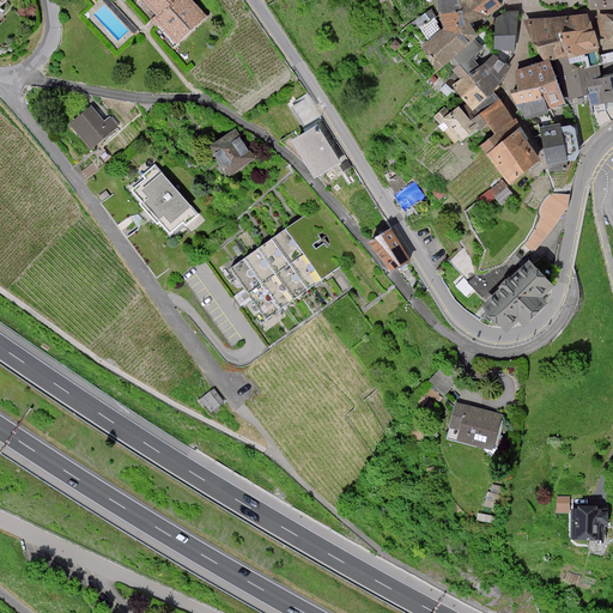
[(0,0),(0,13),(12,0),(0,0)]
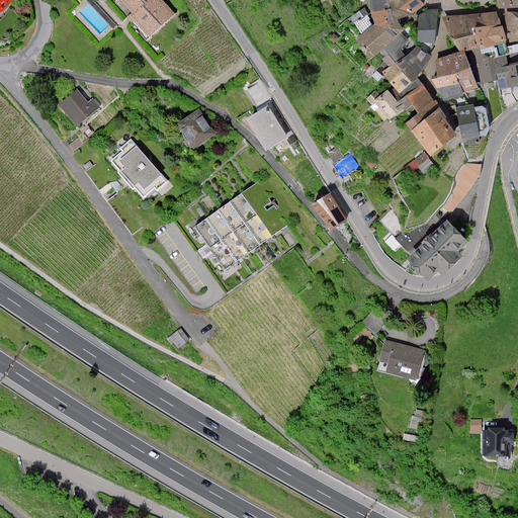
[(175,13),(162,0),(122,0),(137,13),(132,18),(150,37),(175,13)]
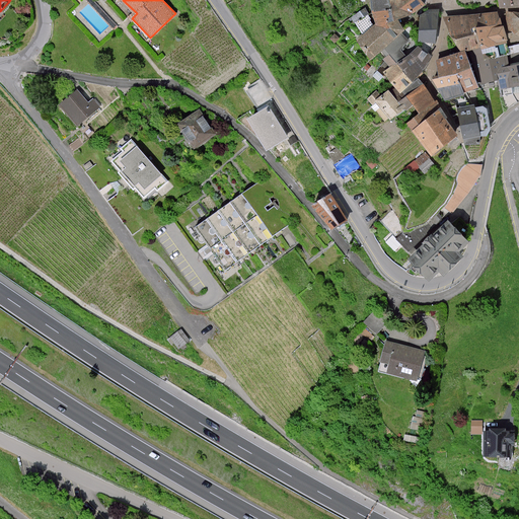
[(419,0),(370,0),(376,25),(359,41),(373,60),(382,52),(386,57),(382,60),(389,68),(384,72),(391,84),(399,93),(418,78),(425,70),(432,56),(418,46),(410,54),(406,56),(401,50),(409,40),(401,33),(404,30),(397,20),(424,4),(419,0)]
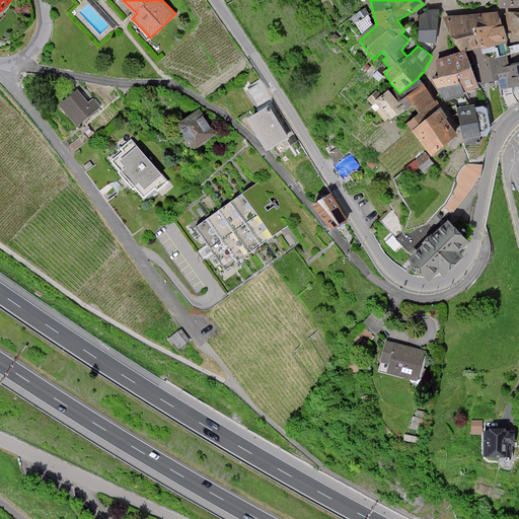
[(518,0),(498,0),(500,8),(518,7),(518,0)]
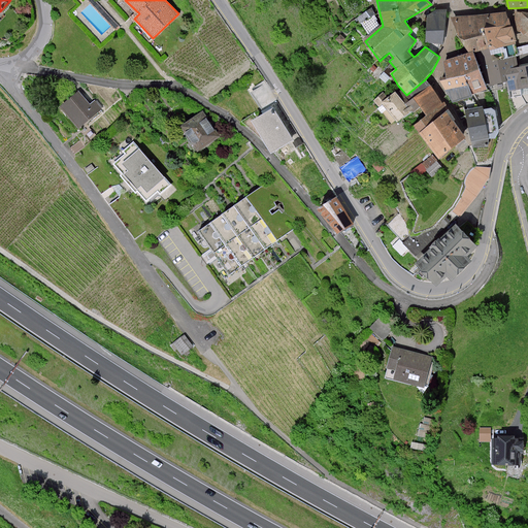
[(472,149),(488,146),(489,139),(495,138),(499,132),(491,91),(506,88),(509,99),(527,94),(527,63),(518,67),(516,42),(517,41),(505,11),(451,18),(468,53),(443,61),(446,78),(439,80),(453,103),(458,101),(463,105),(472,149)]
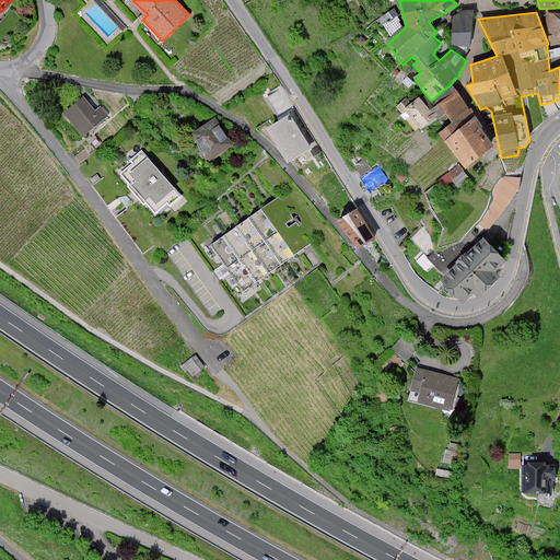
[(552,13),(545,12),(549,33),(552,34),(555,38),(559,38),(559,12),(553,12),(552,13)]
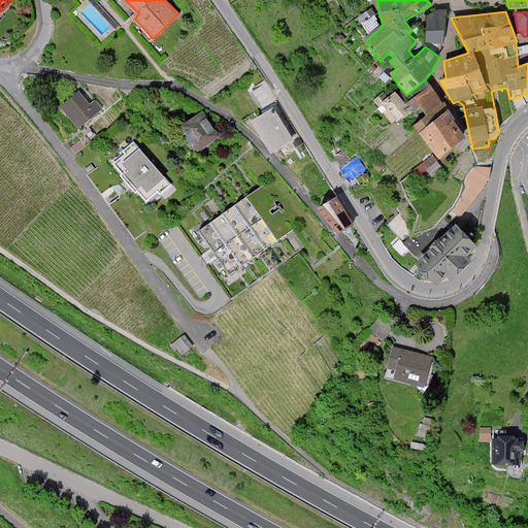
[(373,101),(392,125),(398,121),(399,124),(414,112),(416,114),(423,109),(428,119),(415,128),(442,161),(468,139),(448,113),(451,110),(425,79),(406,95),(398,86),(388,97),(383,92),(373,101)]
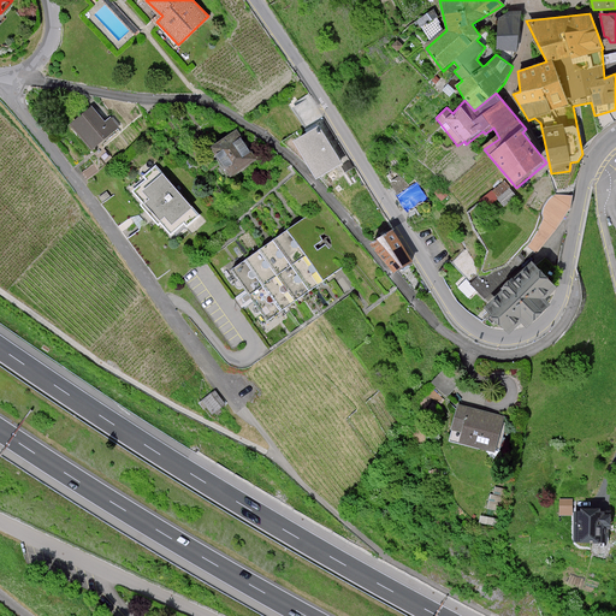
[(110,122),(96,106),(76,124),(99,150),(124,128),(114,117),(110,122)]
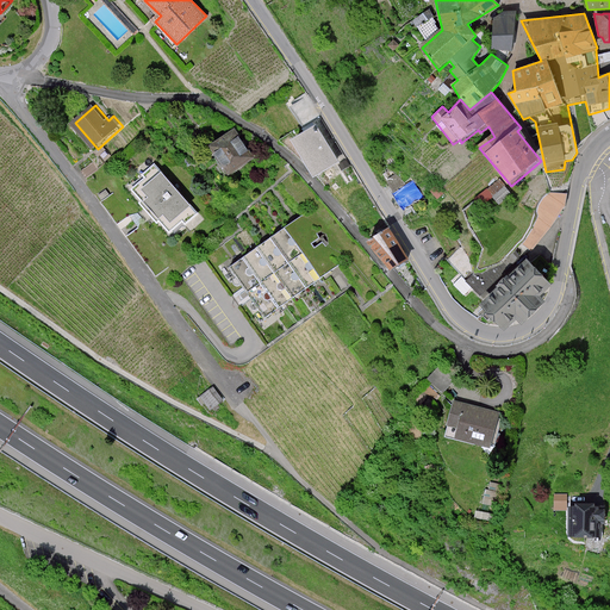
[(317,126),(294,141),(318,178),(341,163),(317,126)]
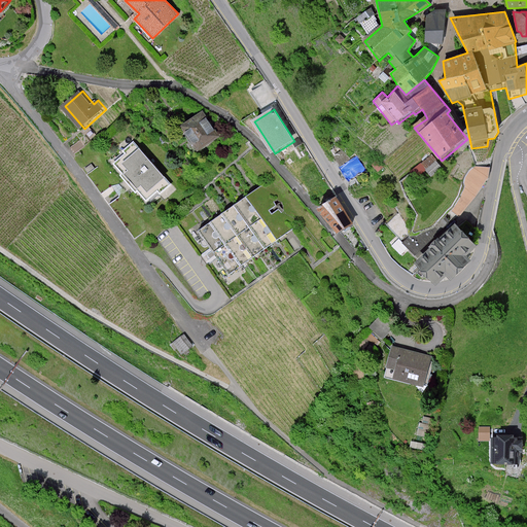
[(202,113),(181,128),(200,153),(220,139),(202,113)]
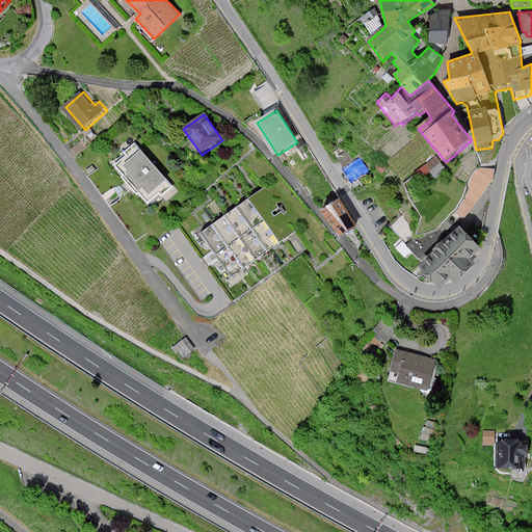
[(168,181),(141,152),(125,166),(132,174),(127,178),(140,192),(144,189),(152,196),(168,181)]
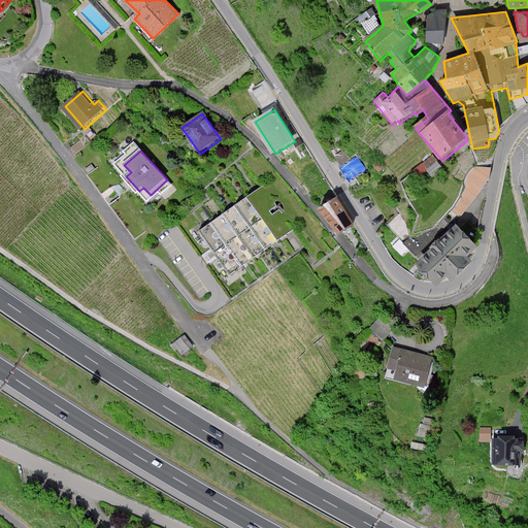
[(413,170),(419,179),(440,164),(433,155),(413,170)]
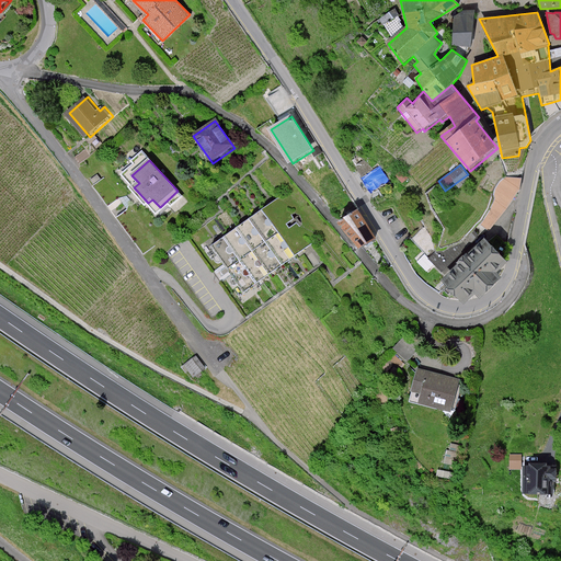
[(402,170),(396,175),(402,183),(409,179),(402,170)]
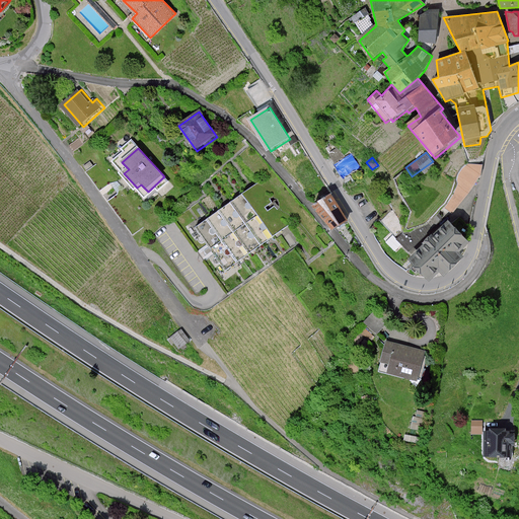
[(293,227),(262,183),(198,229),(229,273),(293,227)]
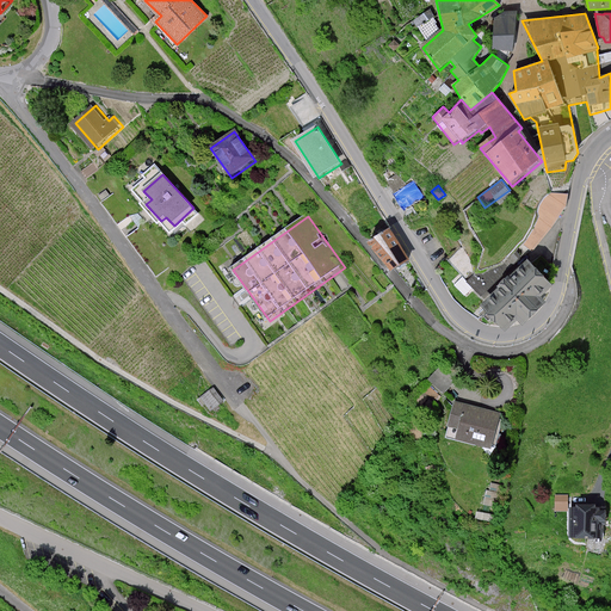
[(392,230),(371,242),(396,273),(412,261),(392,230)]
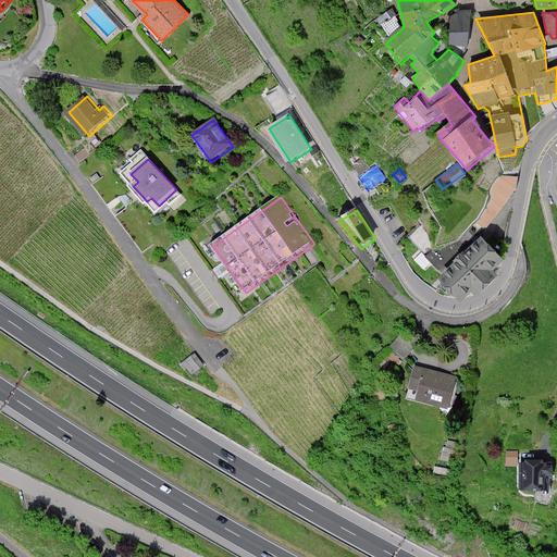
[(481,238),(440,279),(460,300),(471,291),(477,296),(497,275),(493,271),(503,260),(481,238)]
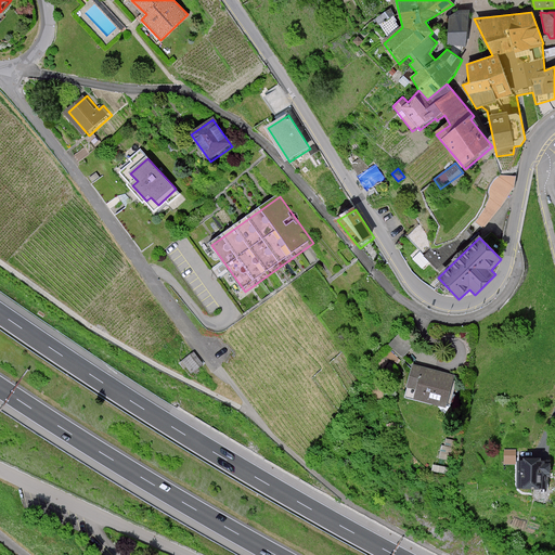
[(388,345),(403,358),(415,344),(401,332),(388,345)]
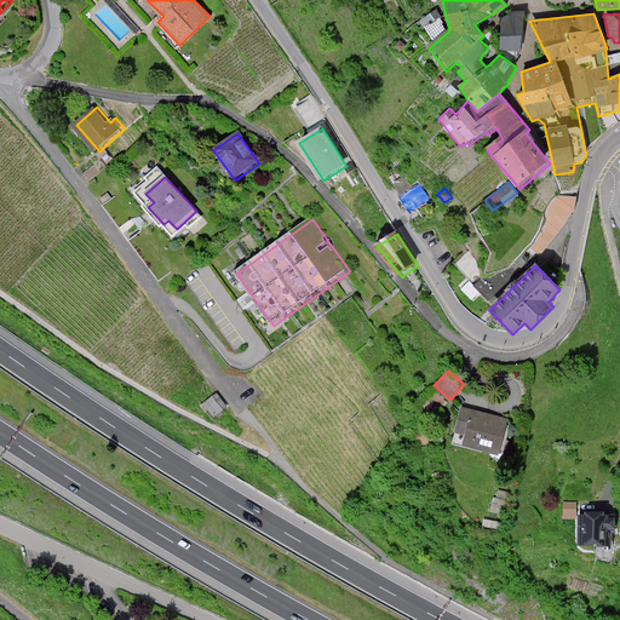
[(214,415),(225,407),(214,394),(204,403),(214,415)]
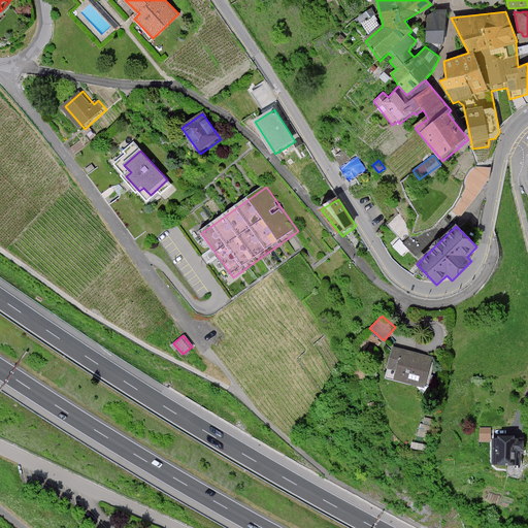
[(433,358),(393,347),(387,368),(396,370),(393,378),(424,388),(433,358)]
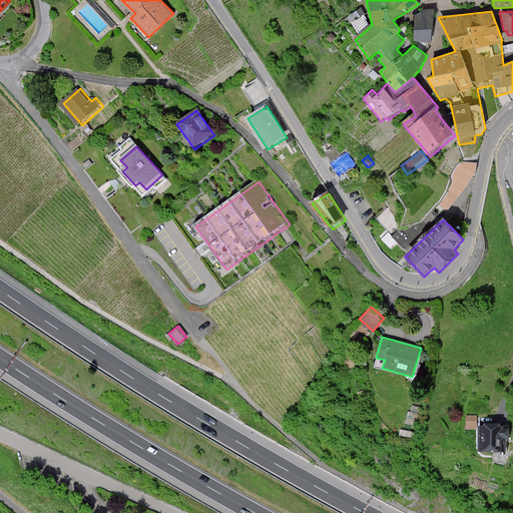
[(375,360),(374,369),(382,370),(383,361),(375,360)]
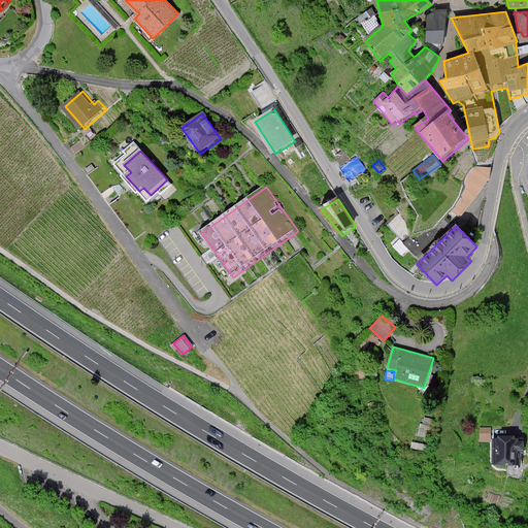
[(517,436),(492,437),(492,465),(518,465),(517,436)]
